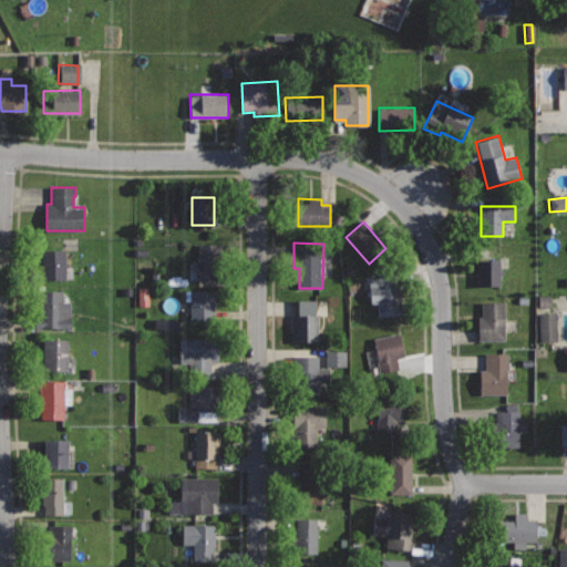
[(222,244),(198,244),(198,278),(222,278),(222,244)]
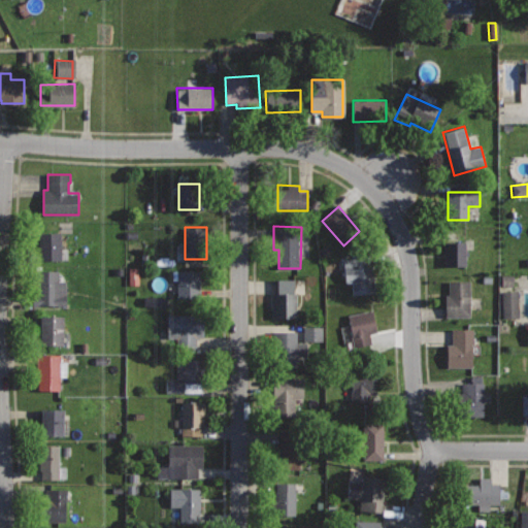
[(61,232),(37,234),(39,260),(62,259),(61,232)]
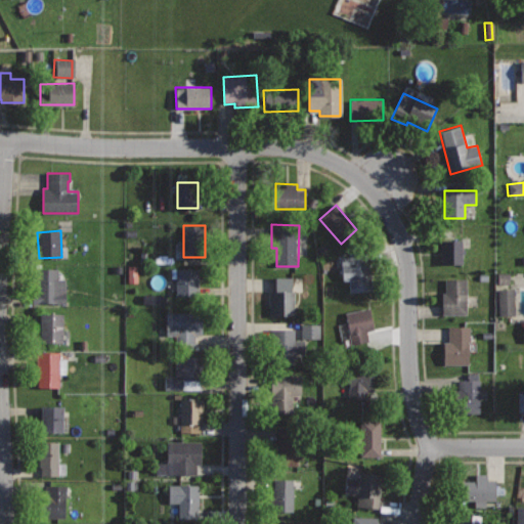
[(441,239),(441,263),(463,263),(463,239),(441,239)]
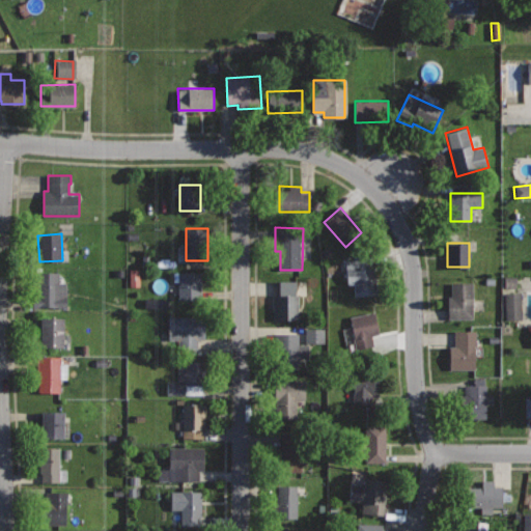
[(373,257),(345,260),(348,283),(354,283),(355,296),(378,294),(373,257)]
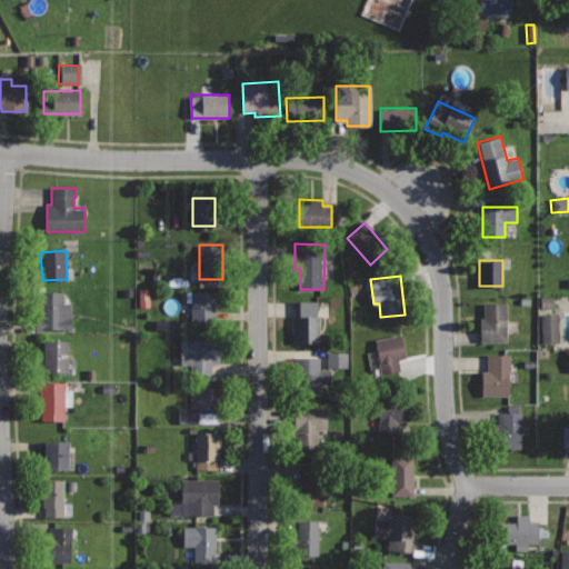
[(137,308),(148,308),(148,288),(137,288),(137,308)]
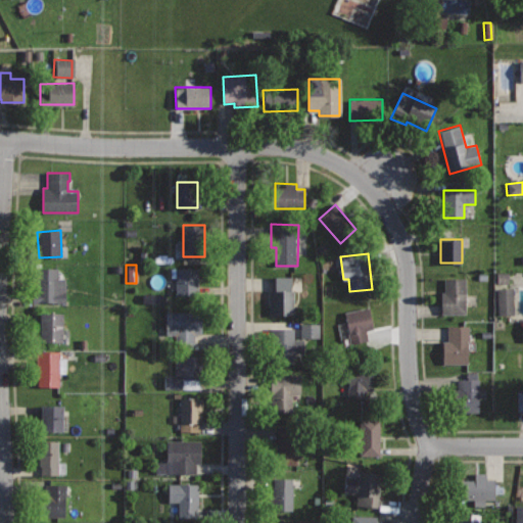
[(200,268),(171,268),(171,277),(177,277),(177,293),(200,293),(200,268)]
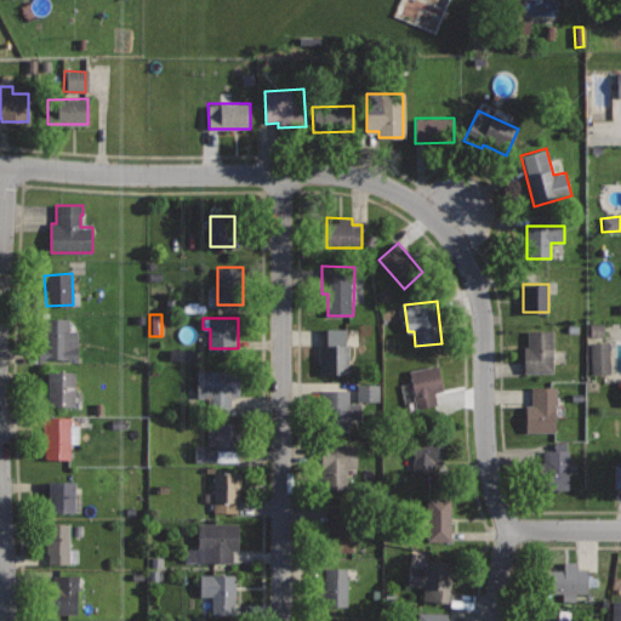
[(69,319),(45,319),(45,358),(79,358),(79,330),(69,330),(69,319)]
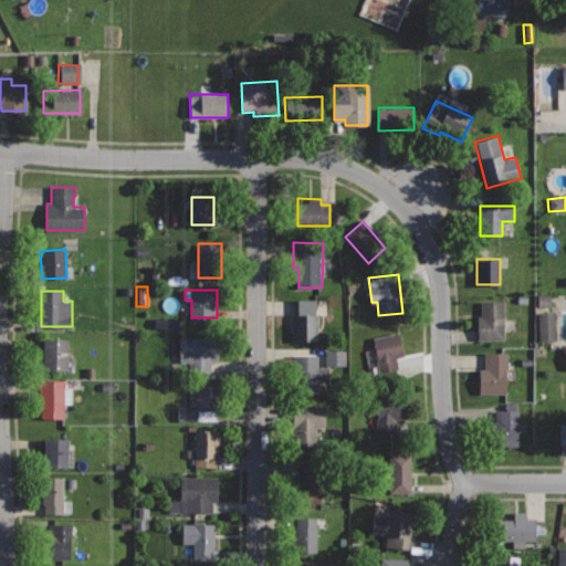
[(315,299),(291,299),(292,339),(318,339),(318,314),(315,314),(315,299)]
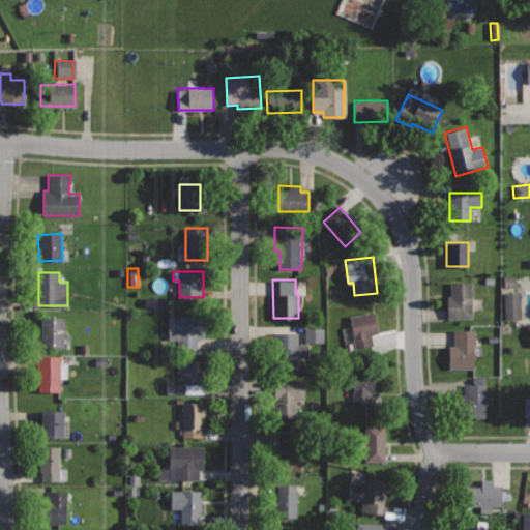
[(472,283),(451,283),(451,296),(448,296),(448,318),(472,318),(472,283)]
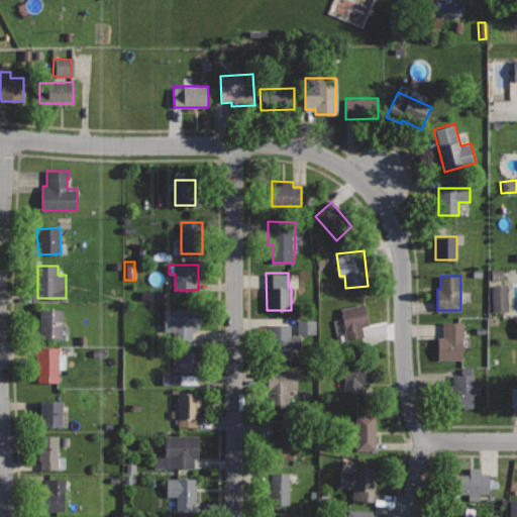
[(489,310),(505,311),(506,285),(490,285),(489,310)]
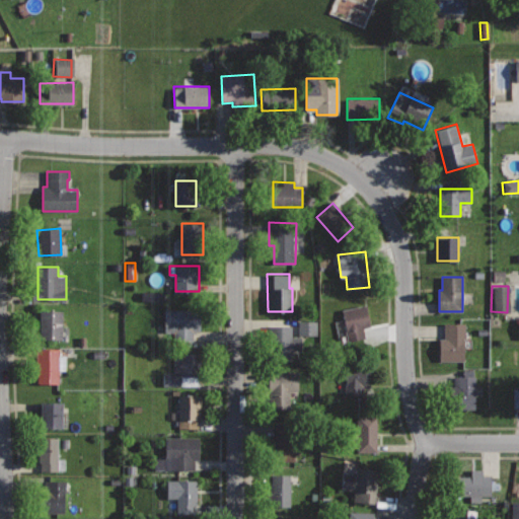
[(366,305),(343,310),(350,341),(365,337),(363,327),(371,326),(366,305)]
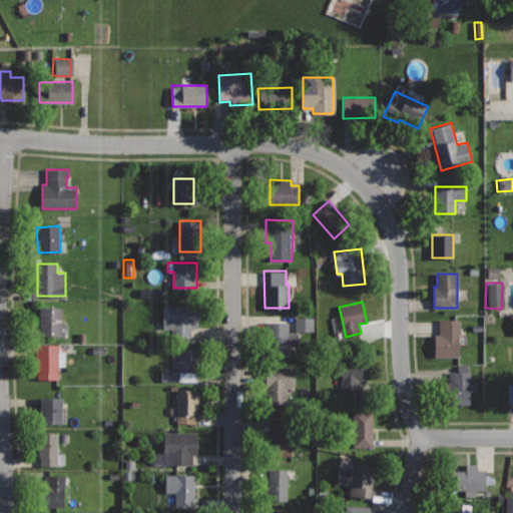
[(198,306),(163,306),(163,328),(172,328),(172,337),(189,337),(189,327),(198,327),(198,306)]
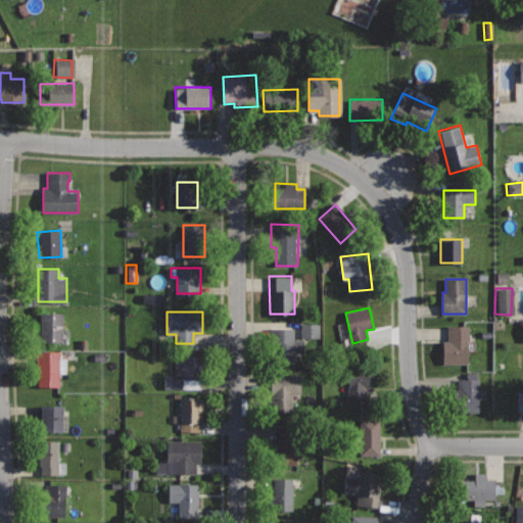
[(63,313),(42,313),(41,339),(62,340),(63,313)]
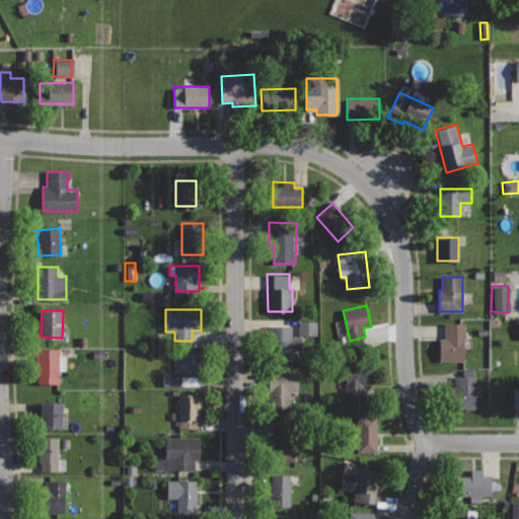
[(465,323),(440,323),(440,362),(465,361),(465,323)]
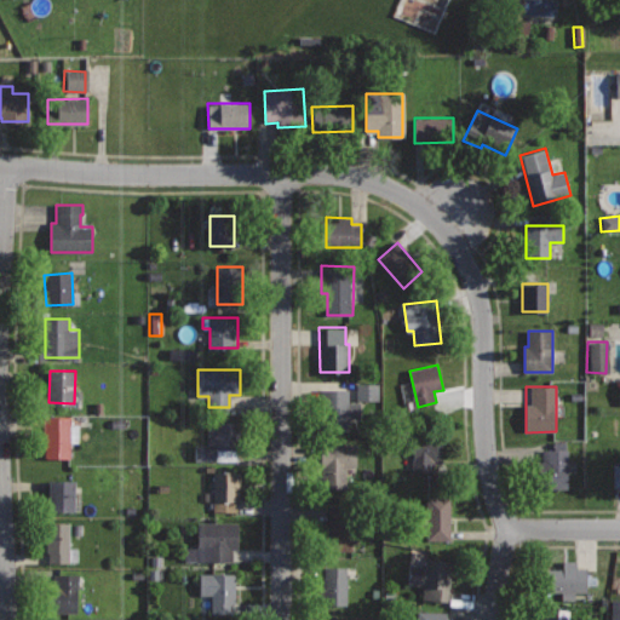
[(348,389),(323,389),(323,430),(346,430),(346,417),(360,417),(360,400),(348,400),(348,389)]
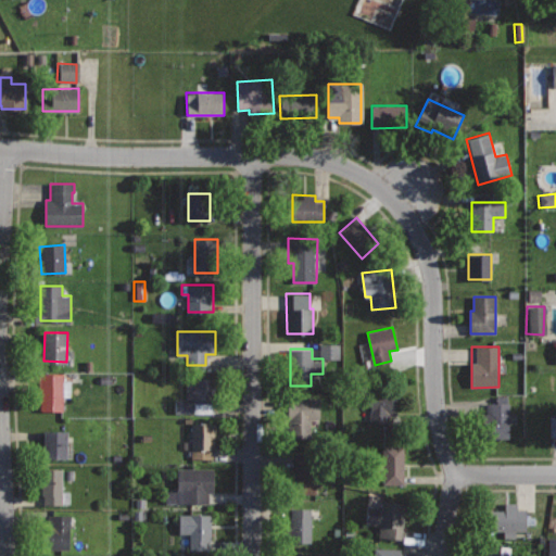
[(64,374),(40,373),(40,411),(63,411),(64,374)]
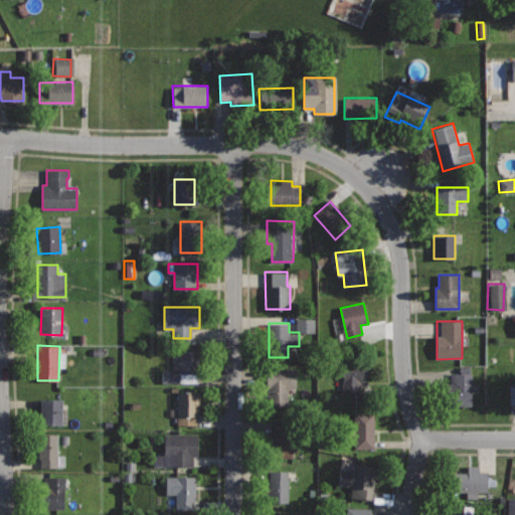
[(200,351),(172,352),(172,369),(163,369),(163,382),(200,382),(200,351)]
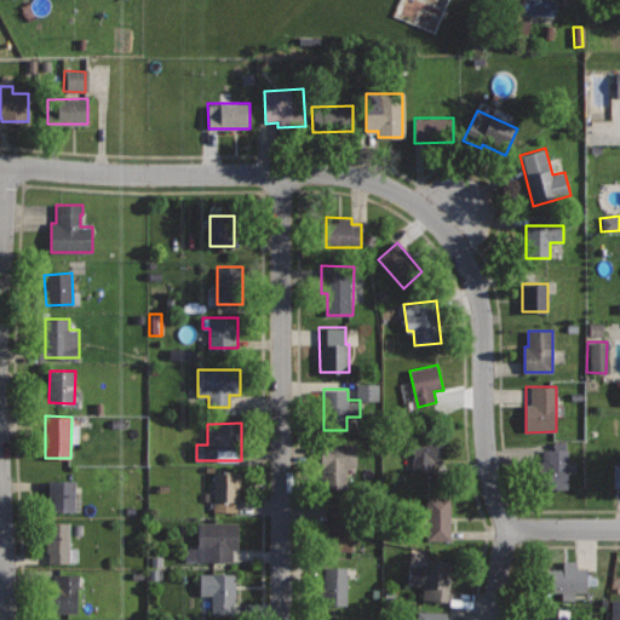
[(442,438),(414,438),(414,471),(432,471),(432,463),(442,463),(442,438)]
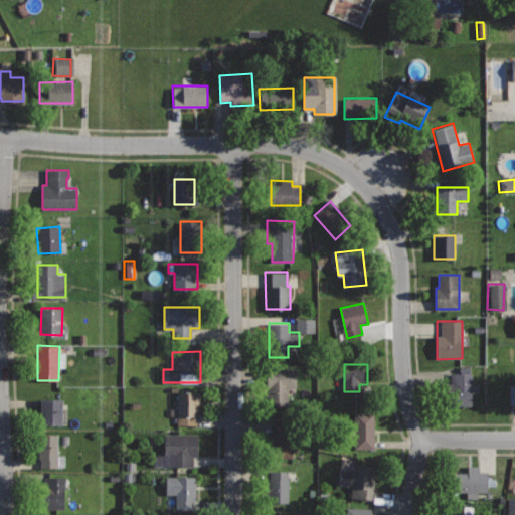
[(297,367),(262,367),(262,394),(269,393),(269,404),(287,403),(287,387),(297,387),(297,367)]
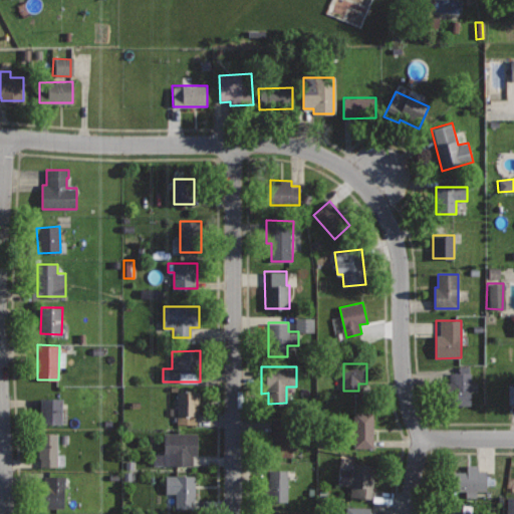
[(470,372),(451,372),(451,404),(470,404),(470,372)]
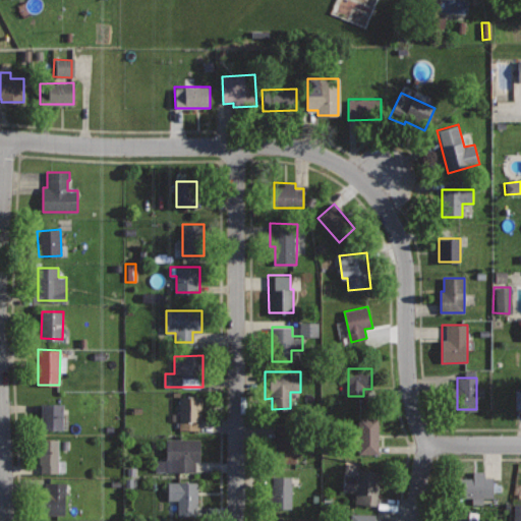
[(200,396),(179,396),(179,429),(200,429),(200,396)]
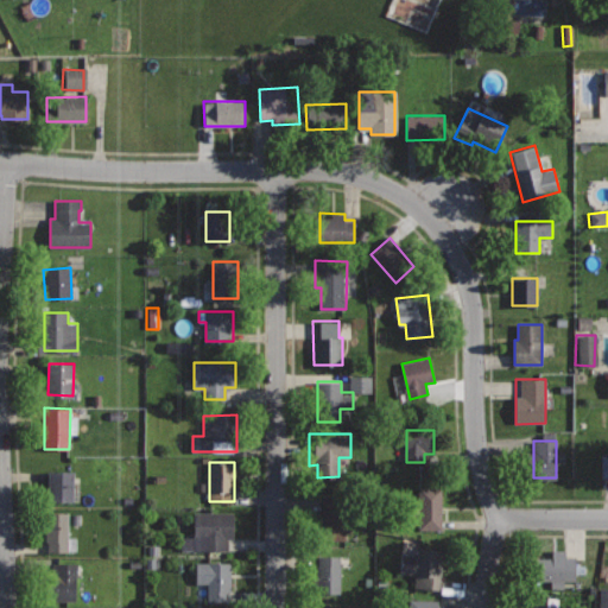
[(74,470),(48,470),(48,501),(74,501),(74,470)]
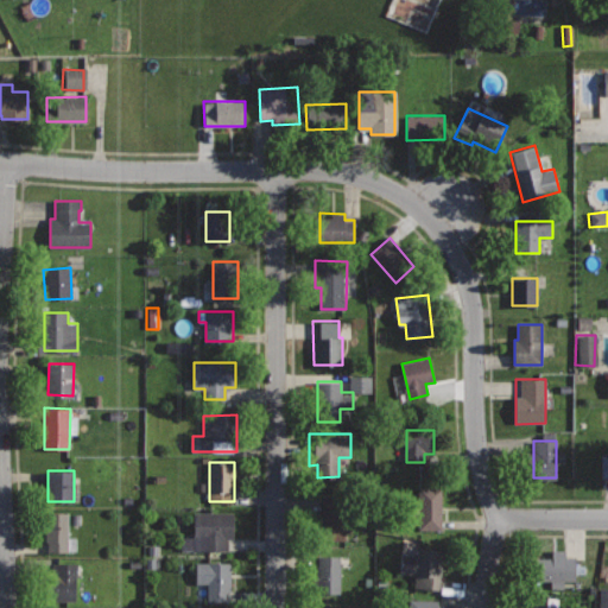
[(443,487),(419,487),(419,530),(442,530),(443,487)]
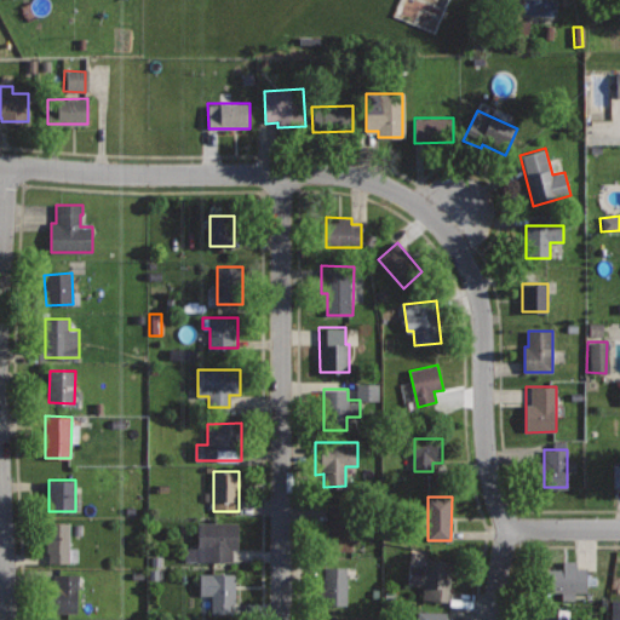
[(350,504),(327,505),(327,551),(350,550),(350,504)]
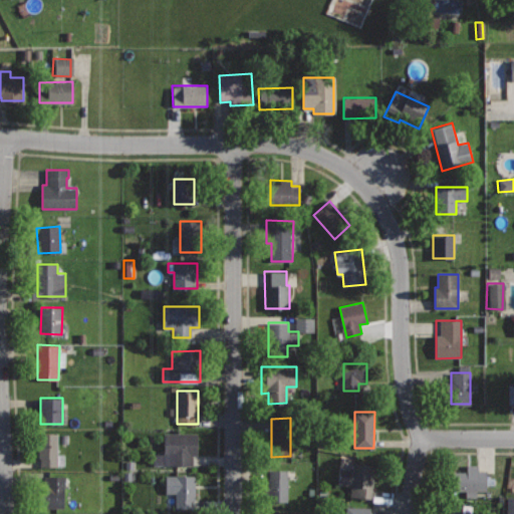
[(198,433),(165,434),(165,454),(155,454),(155,464),(193,464),(193,455),(198,455),(198,433)]
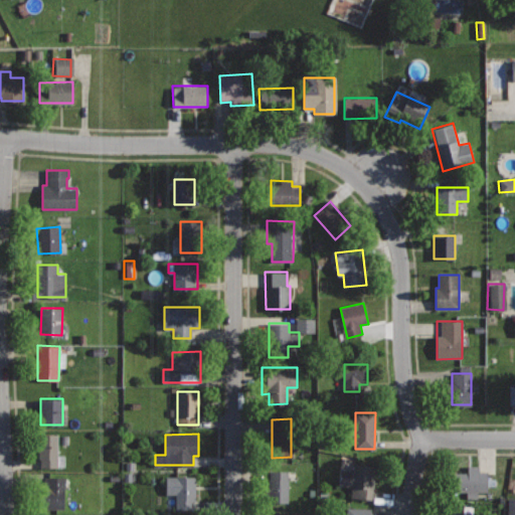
[(57,436),(37,436),(37,467),(58,467),(57,436)]
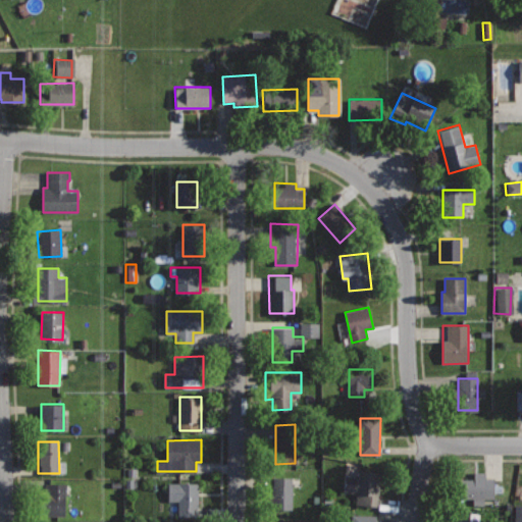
[(380,473),(359,470),(358,476),(346,475),(344,491),(357,493),(356,504),(376,506),(380,473)]
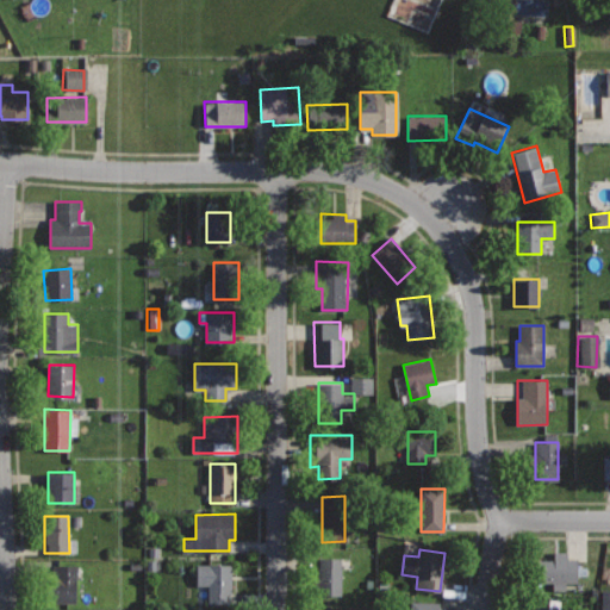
[(568,552),(554,552),(554,560),(545,560),(545,571),(537,571),(537,582),(577,582),(577,559),(568,559),(568,552)]
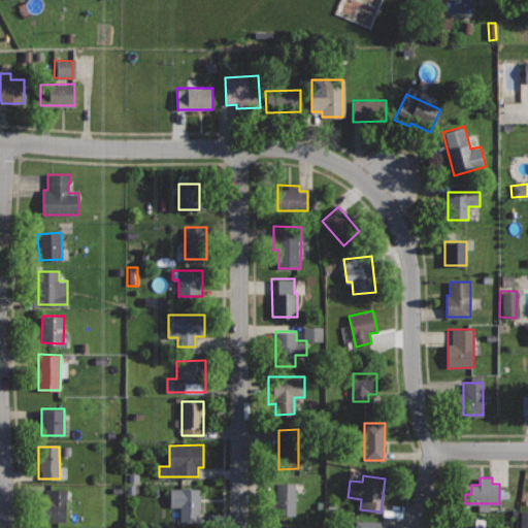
[(295,484),(276,484),(276,496),(270,496),(270,515),(296,515),(295,484)]
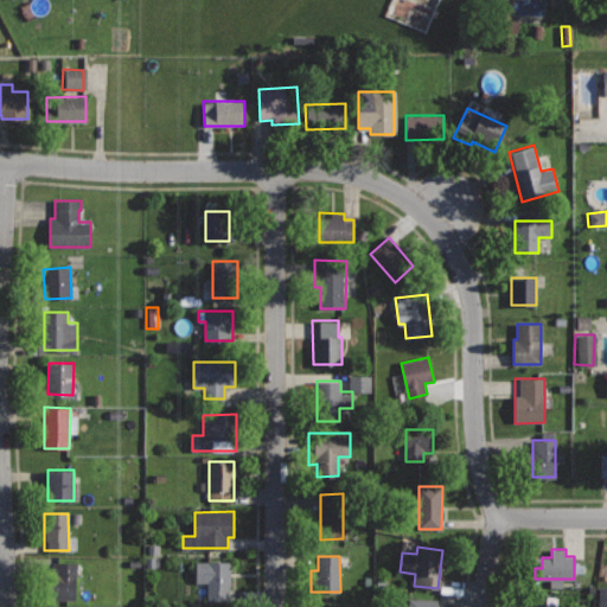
[(231,561),(196,561),(196,582),(206,582),(206,599),(231,599),(231,561)]
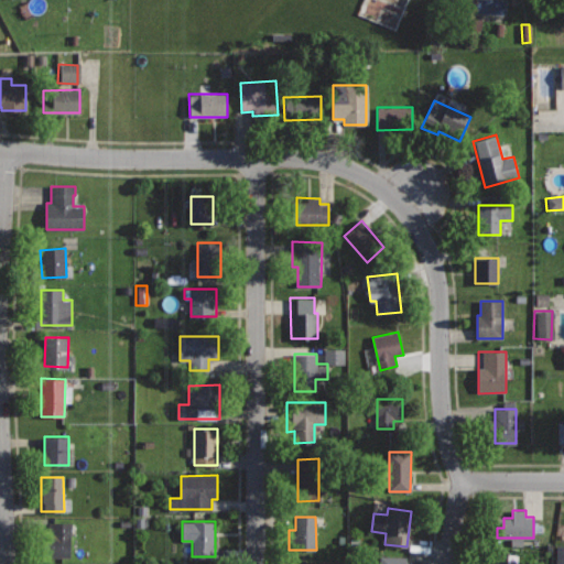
[(72,523),(52,523),(52,560),(71,560),(72,523)]
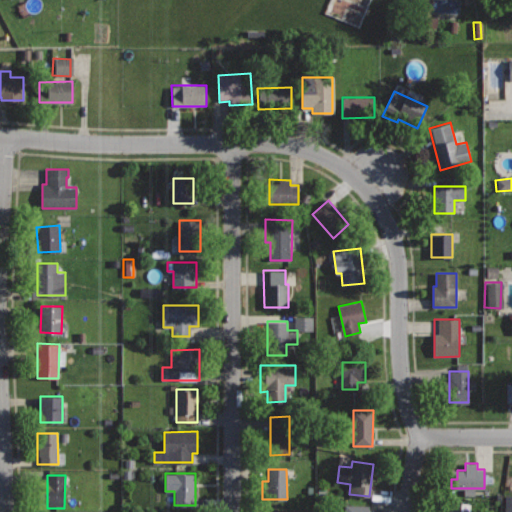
[(511,511),(511,494),(503,495),(502,511),(511,511)]
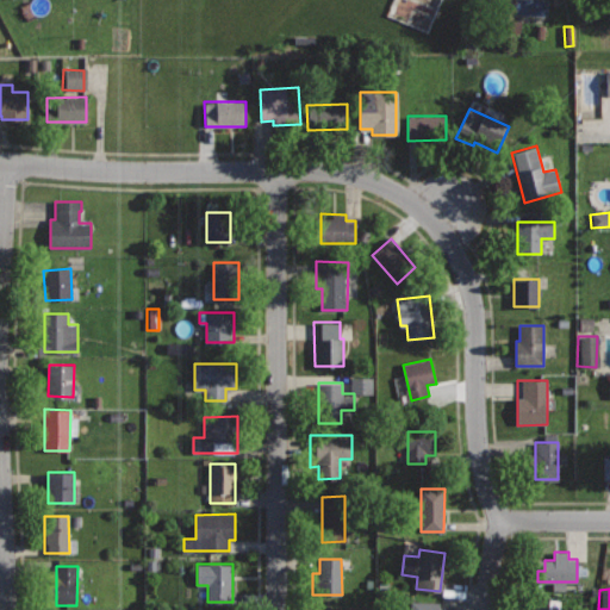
[(560,609),(560,599),(536,598),(535,609),(560,609)]
